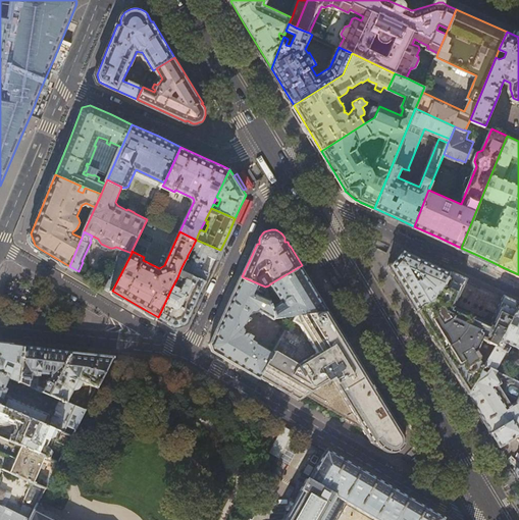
[(196,240),(193,246),(195,247),(194,249),(196,250),(190,263),(185,261),(180,269),(206,280),(213,266),(220,250),(196,240)]
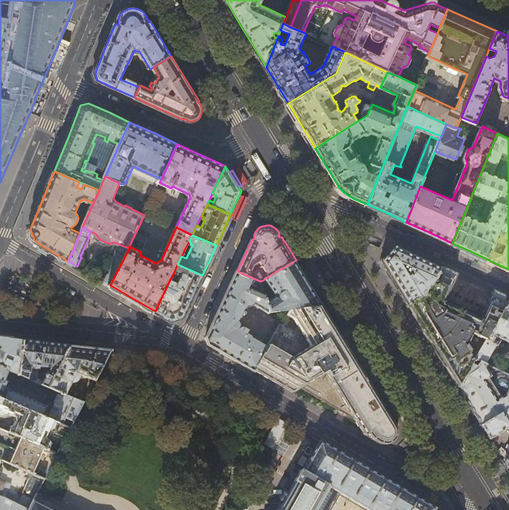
[(300,257),(290,240),(285,242),(296,260),(300,257)]
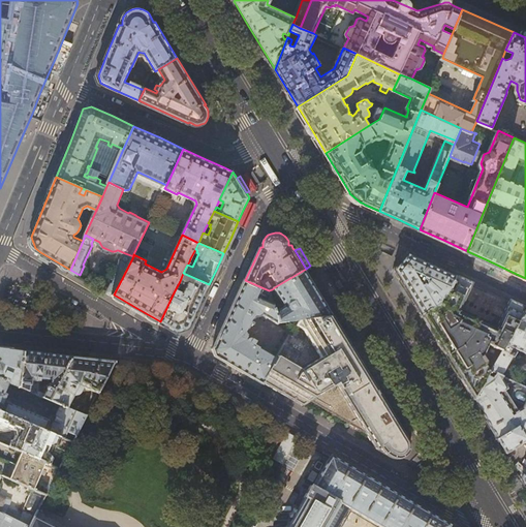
[(411,292),(424,313),(445,300),(457,274),(432,262),(409,252),(396,268),(411,292)]
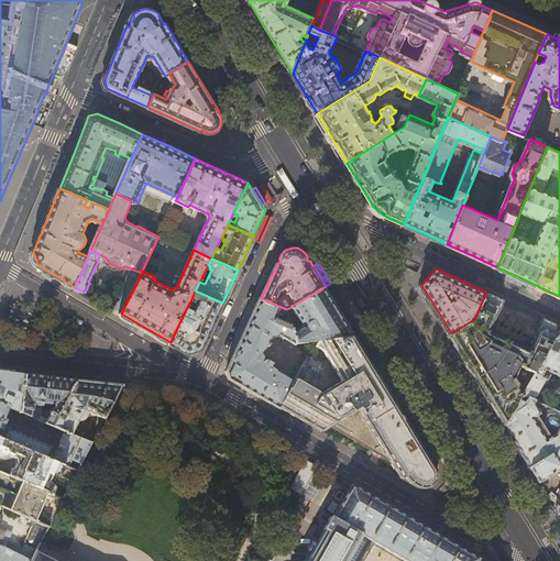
[(120,299),(114,309),(121,314),(142,273),(133,270),(124,288),(127,289),(121,299),(120,299)]
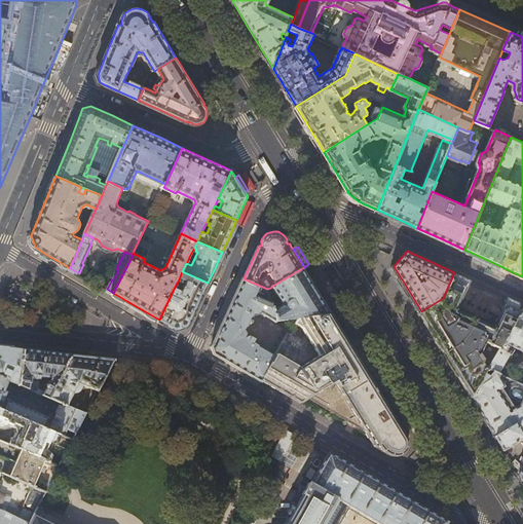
[(304,267),(274,285),(285,303),(276,308),(279,319),(281,319),(296,316),(300,316),(302,312),(305,310),(309,311),(311,315),(332,312),(312,281),(304,267)]
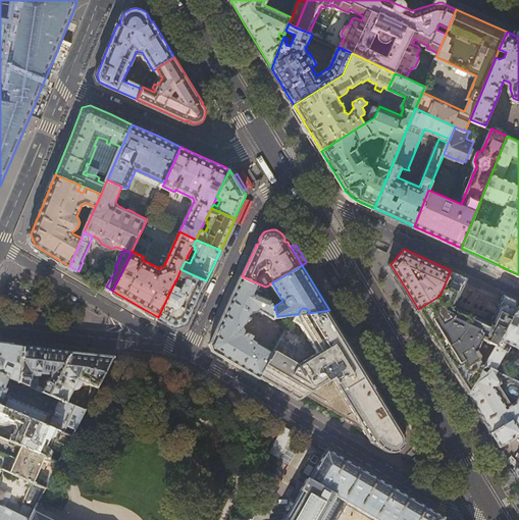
[(180,269),(177,277),(182,279),(178,289),(175,288),(173,291),(171,289),(158,317),(168,323),(175,327),(187,323),(195,306),(206,280),(180,269)]
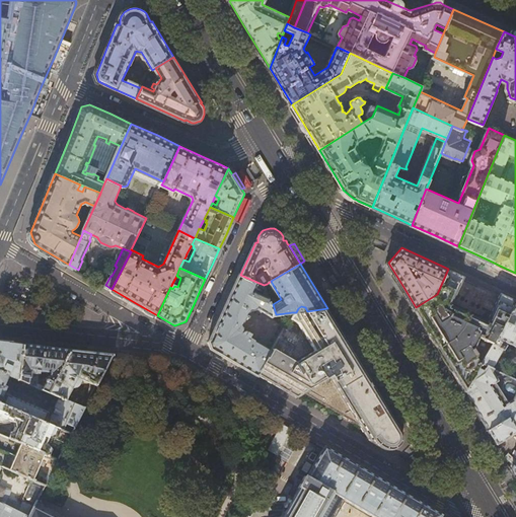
[(437,294),(416,307),(437,343),(466,390),(484,362),(498,338),(515,306),(515,300),(502,293),(489,321),(451,304),(464,276),(448,269),(437,294)]
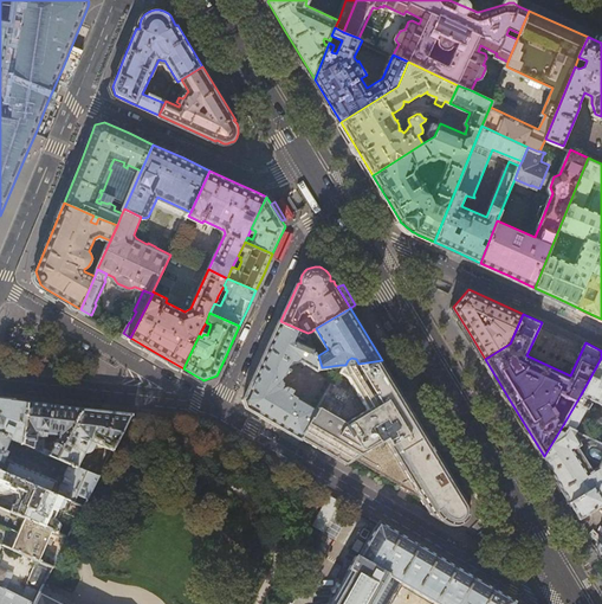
[(318,355),(311,332),(308,333),(299,329),(280,321),(270,346),(263,361),(246,398),(248,406),(270,418),(276,422),(303,438),(304,437),(318,407),(295,393),(296,389),(289,385),(286,385),(285,386),(286,384),(286,383),(284,379),(295,361),(298,361),(299,361),(301,360),(303,358),(318,367),(318,368),(321,368),(322,368),(323,367),(322,367),(318,355)]
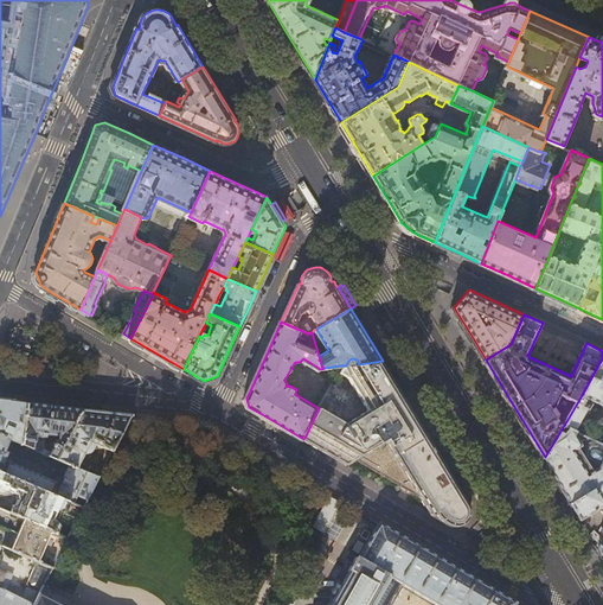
[(602,358),(582,395),(592,401),(595,399),(602,402),(602,358)]
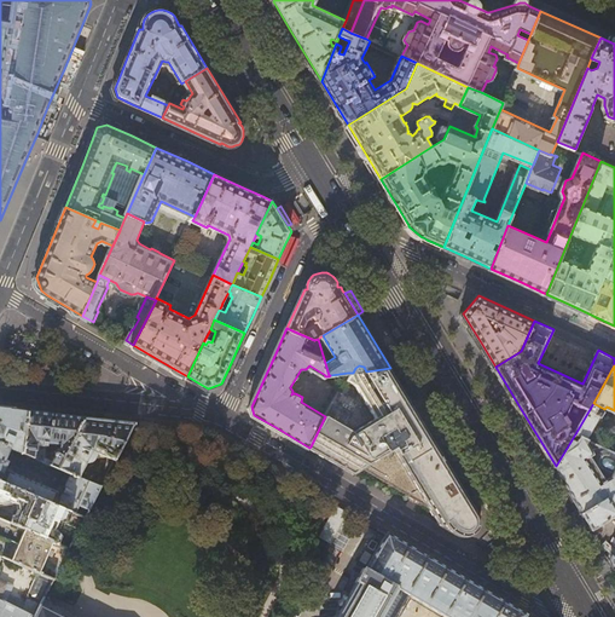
[(394,375),(390,368),(366,372),(353,373),(348,373),(325,414),(326,415),(325,416),(311,447),(355,472),(364,466),(371,470),(431,505),(442,523),(458,532),(462,534),(463,535),(464,535),(465,535),(468,535),(469,535),(471,534),(473,534),(475,532),(476,531),(477,530),(479,529),(480,526),(480,525),(481,523),(481,522),(481,519),(480,518),(480,515),(479,513),(418,414),(394,375)]
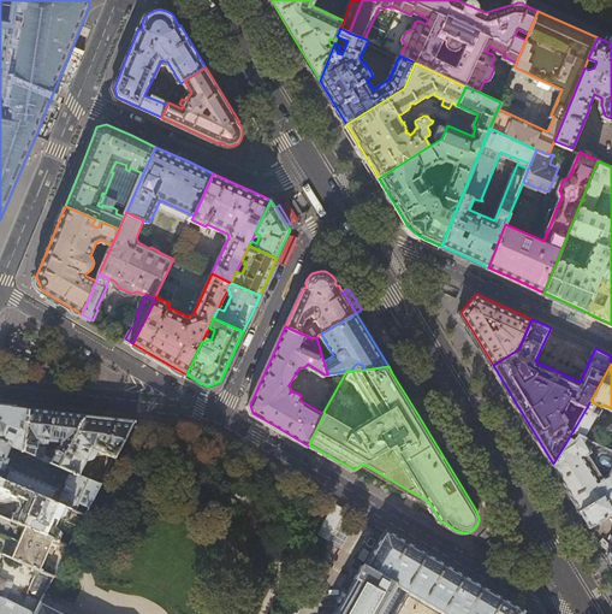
[(604,408),(601,407),(590,401),(574,430),(587,436),(599,413),(600,414),(604,408)]
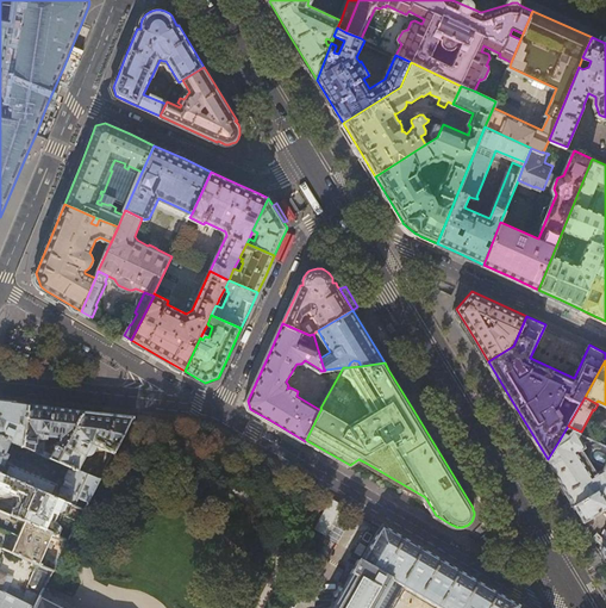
[(0,434),(12,440),(25,445),(30,403),(7,401),(0,398),(0,434)]
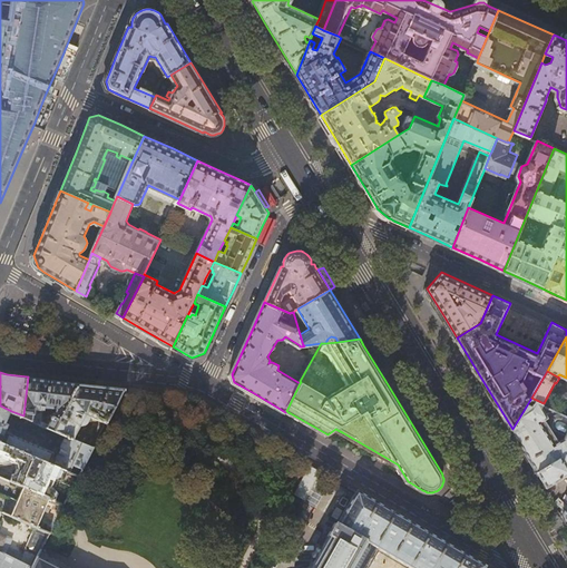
[(56,429),(80,382),(59,380),(54,379),(28,376),(23,415),(56,429)]
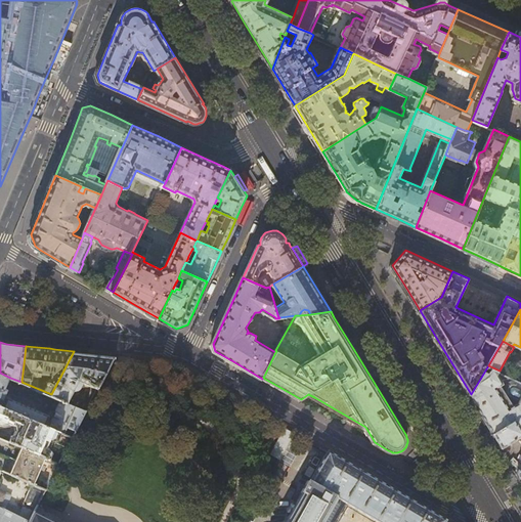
[(92,353),(74,351),(51,394),(56,397),(70,402),(81,379),(99,388),(116,356),(92,353)]
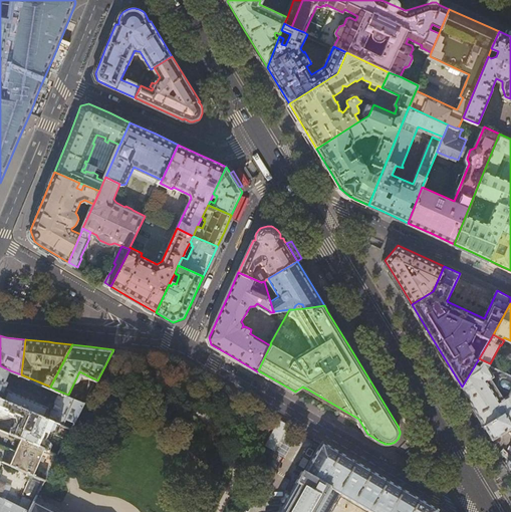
[(510,373),(490,363),(479,358),(462,387),(472,404),(485,425),(510,409),(510,373)]
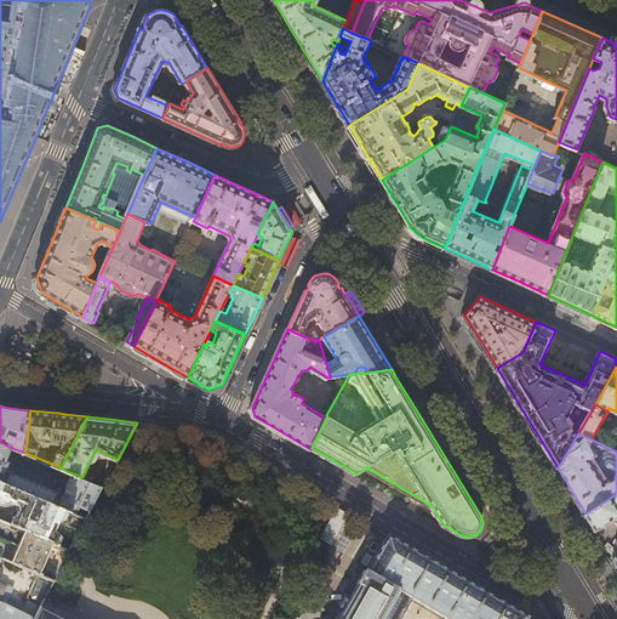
[(7,461),(12,448),(0,442),(0,478),(89,518),(104,487),(83,477),(67,471),(62,484),(68,487),(63,498),(60,495),(61,492),(11,470),(9,475),(5,473),(10,463),(7,461)]
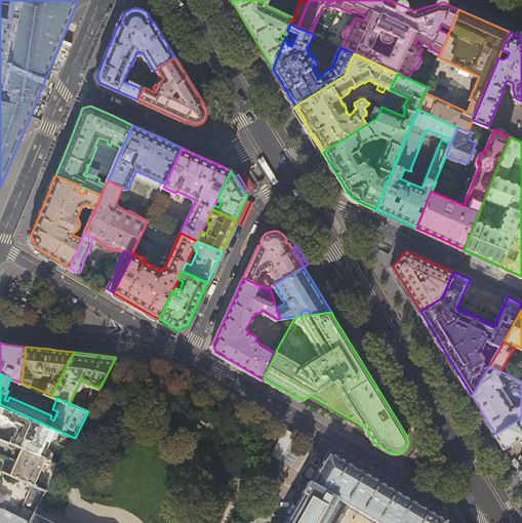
[(0,426),(3,428),(14,426),(14,425),(18,426),(17,431),(13,442),(52,459),(54,453),(50,447),(54,439),(70,446),(75,438),(0,404),(0,426)]
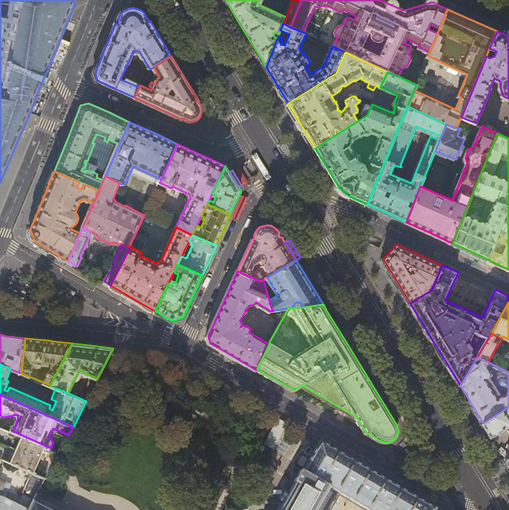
[(508,407),(483,423),(491,437),(508,426),(508,407)]
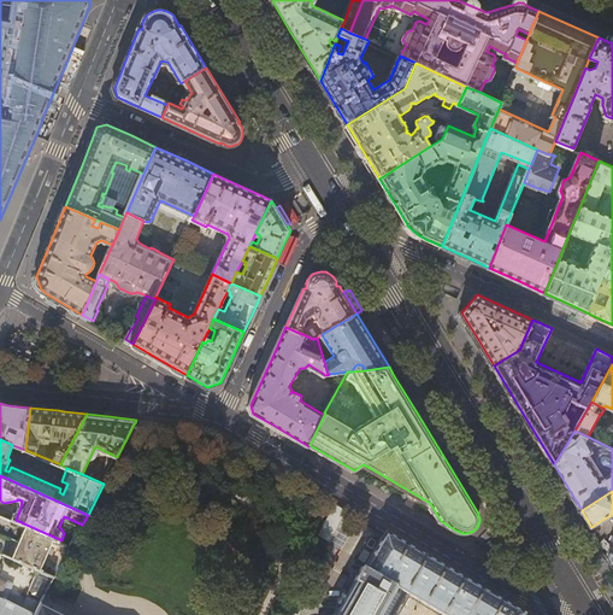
[(328,526),(337,532),(348,514),(339,508),(328,526)]
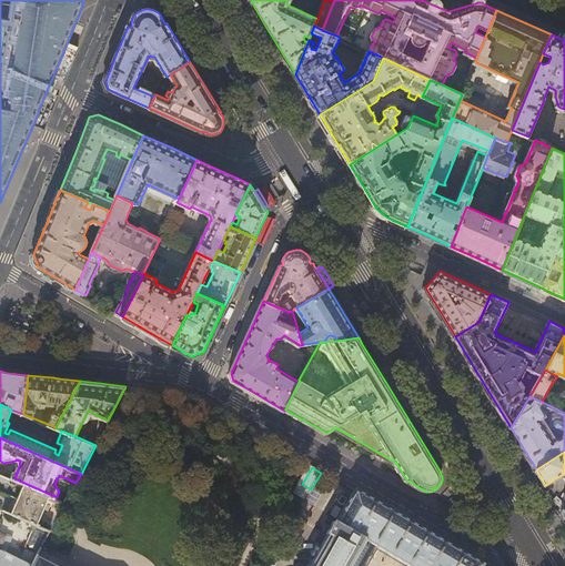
[(0,472),(0,506),(4,508),(52,529),(67,501),(57,497),(14,478),(0,472)]
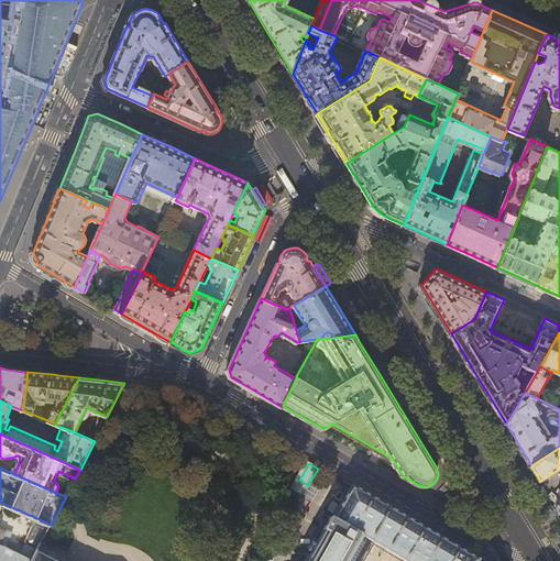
[(314,482),(321,485),(326,477),(325,477),(318,473),(314,482)]
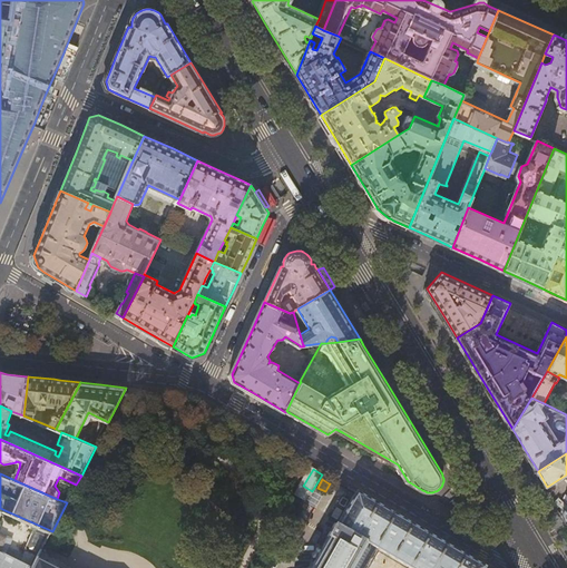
[(345,515),(341,521),(369,539),(418,567),(484,567),(487,564),(484,562),(398,512),(390,508),(359,490),(345,515)]
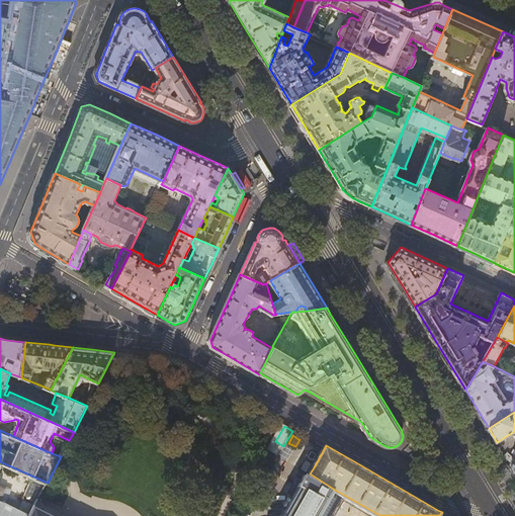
[(0,499),(31,514),(38,500),(40,496),(48,483),(4,463),(0,471),(0,499)]
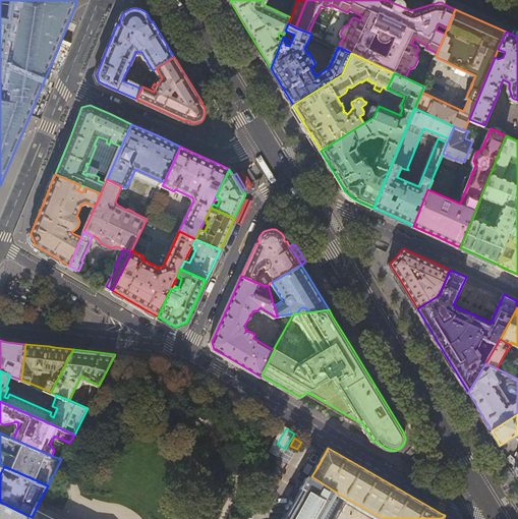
[(322,518),(337,493),(311,476),(309,475),(302,487),(303,488),(286,518),(322,518)]
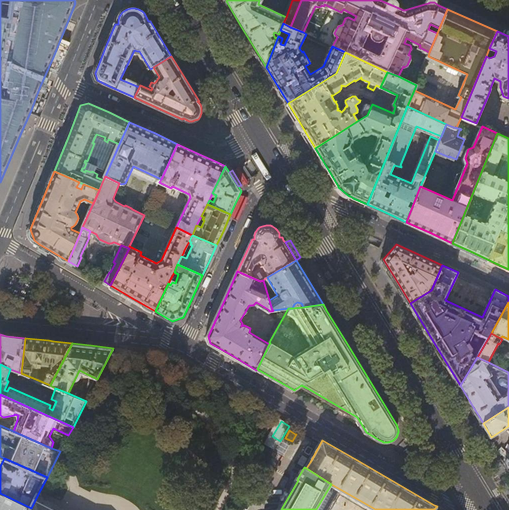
[(56,509),(53,508),(54,506),(54,504),(53,501),(52,500),(38,494),(31,508),(0,493),(0,509),(56,509)]
